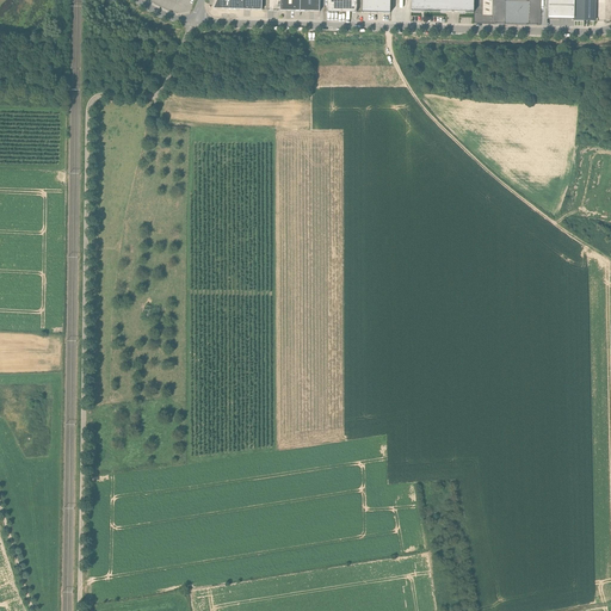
[(261,0),(217,0),(224,8),(227,10),(261,10),(261,0)]
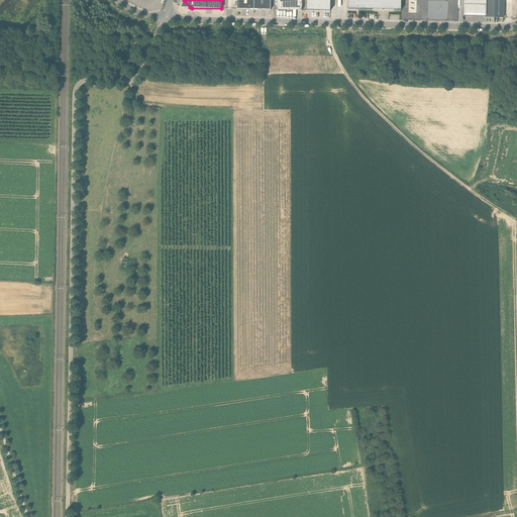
[(236,0),(237,4),(237,9),(271,10),(270,0),(236,0)]
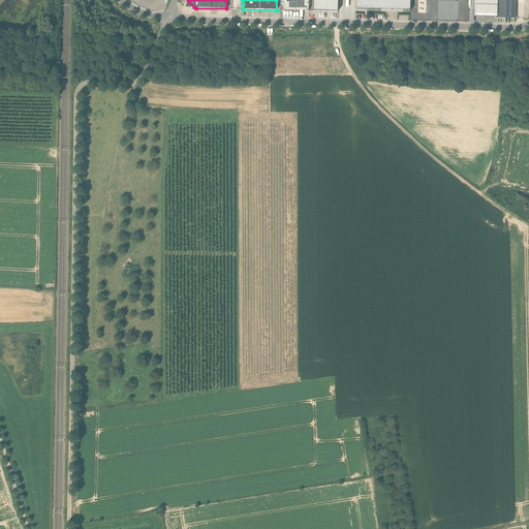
[(309,10),(308,0),(283,0),(283,10),(309,10)]
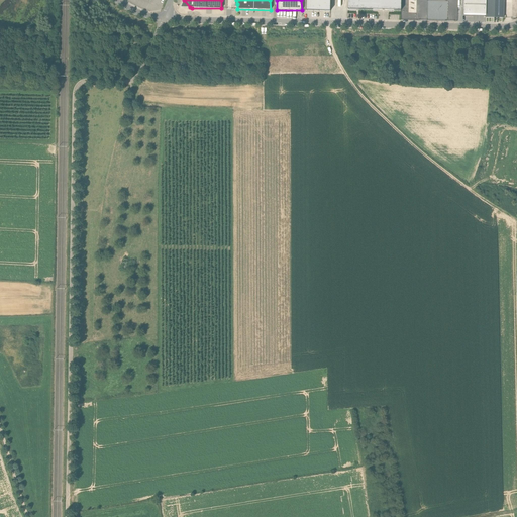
[(306,0),(306,10),(330,11),(330,0),(347,0),(347,9),(401,11),(401,0),(306,0)]
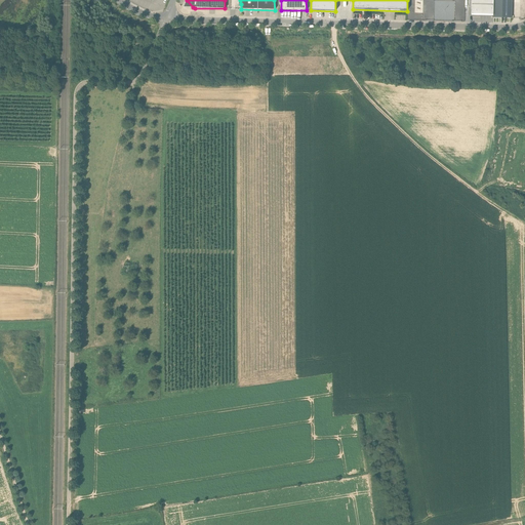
[(481,14),(491,15),(493,15),(493,0),(471,0),(471,14),(481,14)]
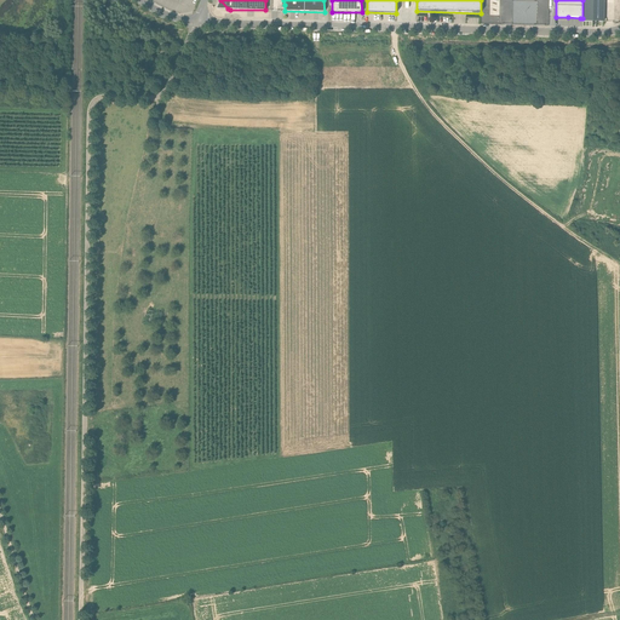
[(583,0),(583,21),(595,21),(603,22),(603,0),(583,0)]
